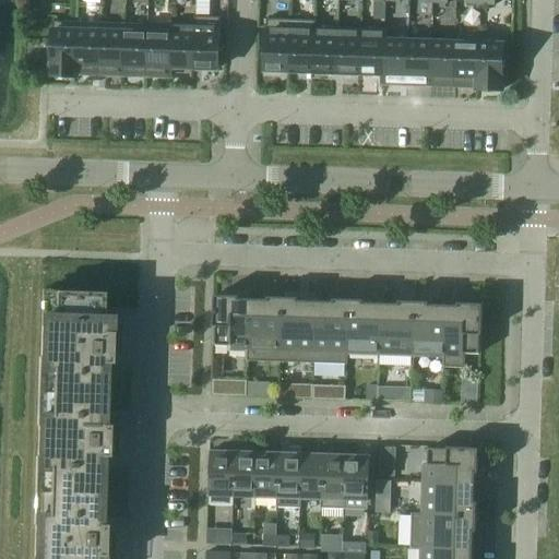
[(170,67),(193,68),(194,16),(193,25),(171,25),(169,76),(170,76),(170,67)]
